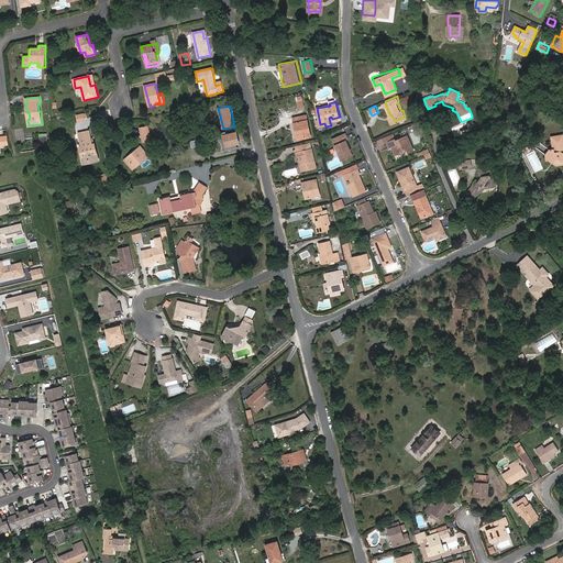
[(78,121),(89,118),(88,111),(76,114),(78,121)]
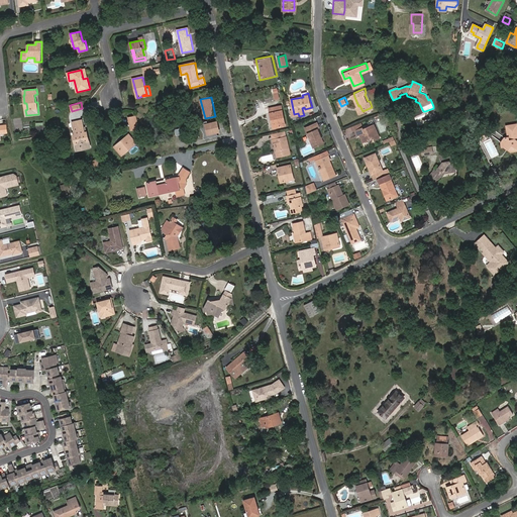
[(286,125),(282,105),(270,108),(272,117),(273,117),(275,128),(286,125)]
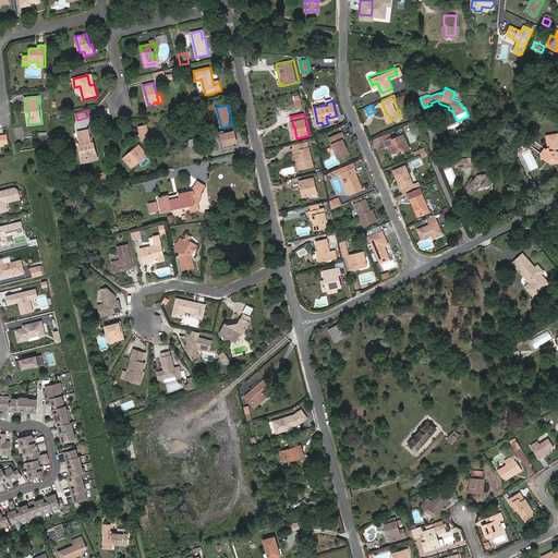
[(150,138),(148,128),(148,125),(141,126),(144,140),(150,138)]
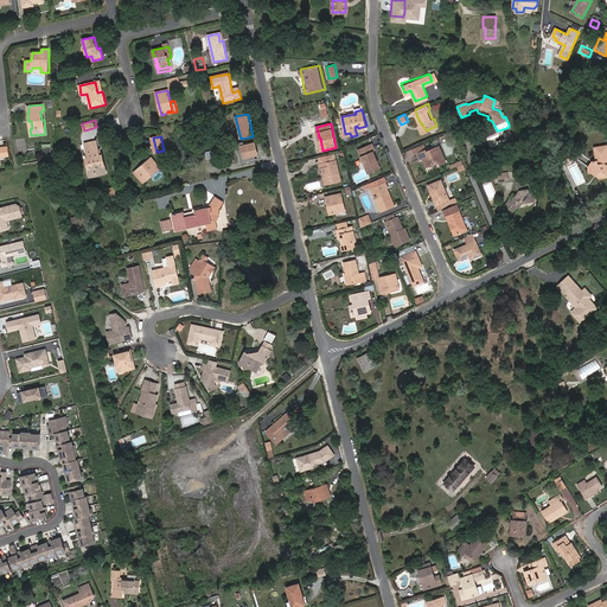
[(100,154),(96,141),(84,144),(88,158),(87,159),(89,167),(91,166),(94,176),(107,172),(102,154),(100,154)]
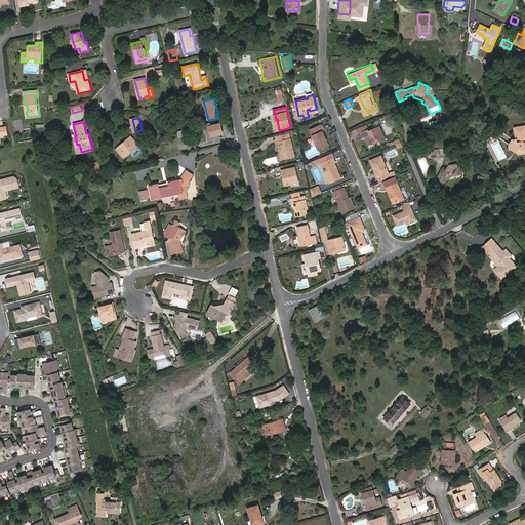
[(357,128),(359,132),(361,132),(361,131),(369,128),(367,123),(357,128)]
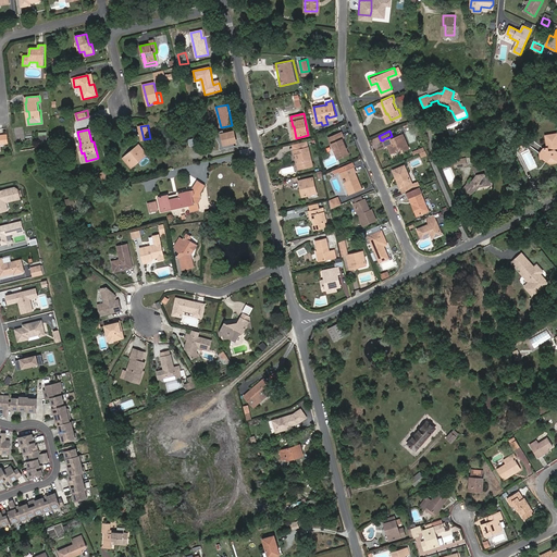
[(234,135),(233,132),(222,134),(225,145),(236,143),(235,139),(237,138),(236,135),(234,135)]
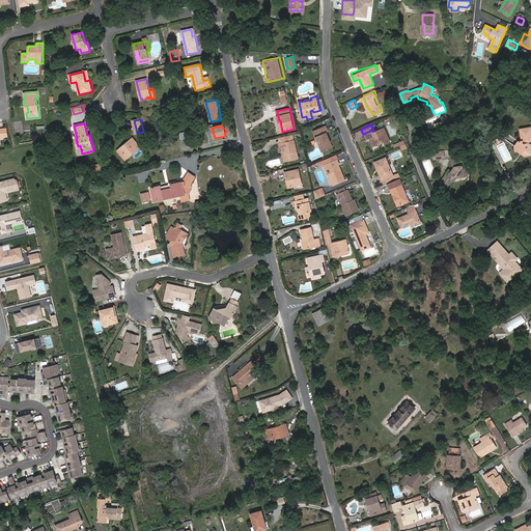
[(530,140),(530,126),(521,128),(522,139),(518,140),(514,145),(515,150),(516,149),(519,149),(521,150),(522,149),(528,154),(530,152),(530,143),(529,142),(529,140),(530,140)]
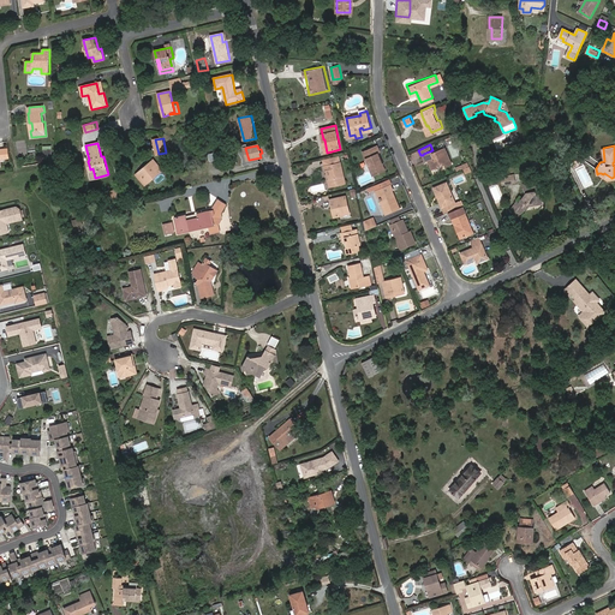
[(381,153),(378,147),(364,153),(372,174),(384,169),(382,165),(378,154),(380,153),(381,153)]
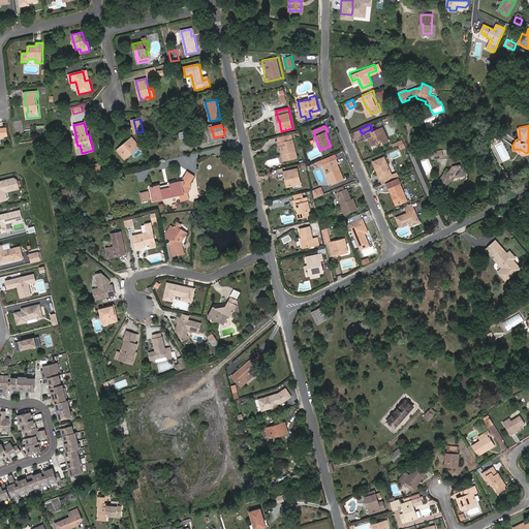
[(383,143),(389,141),(383,127),(372,131),(372,129),(364,132),(364,133),(366,138),(368,136),(370,136),(373,144),(378,143),(378,144),(380,143),(380,142),(379,139),(382,138),(382,141),(383,143)]
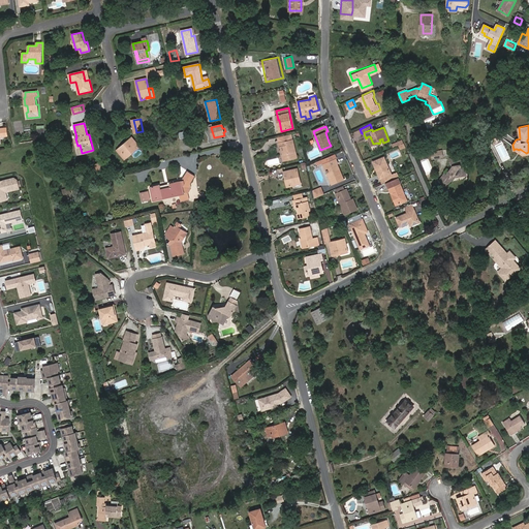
[(123,149),(122,147),(118,150),(125,158),(139,146),(132,137),(128,142),(129,143),(123,149)]
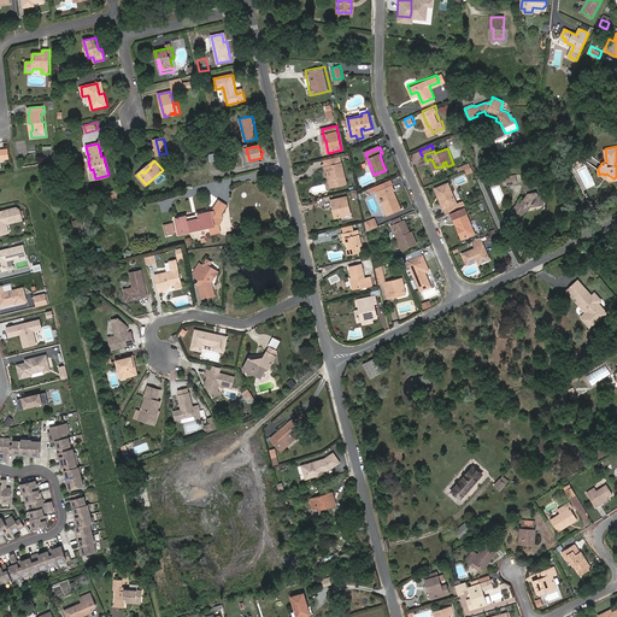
[(339,186),(346,183),(341,164),(324,168),(325,172),(328,172),(330,172),(333,181),(330,182),(331,189),(339,188),(339,186)]
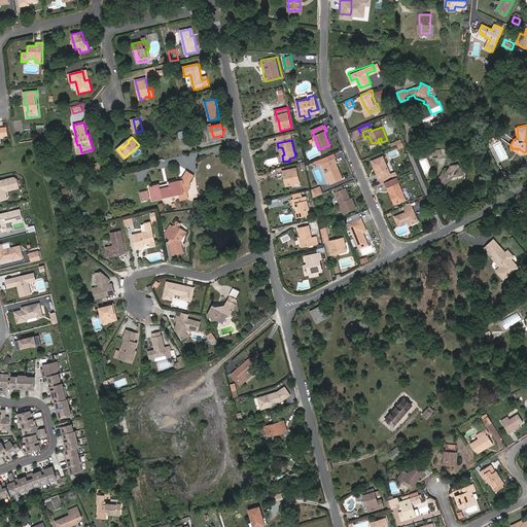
[(336,163),(337,163),(335,159),(332,154),(316,162),(317,165),(322,163),(323,164),(326,170),(325,170),(325,172),(327,172),(331,183),(343,179),(336,163)]
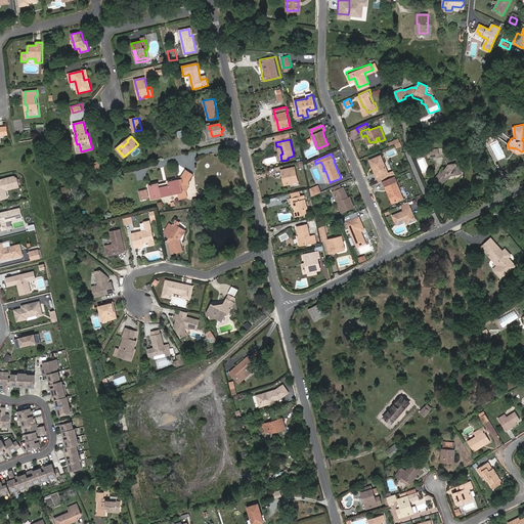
[(388,172),(381,155),(370,160),(374,165),(375,168),(376,172),(375,172),(377,176),(388,172)]
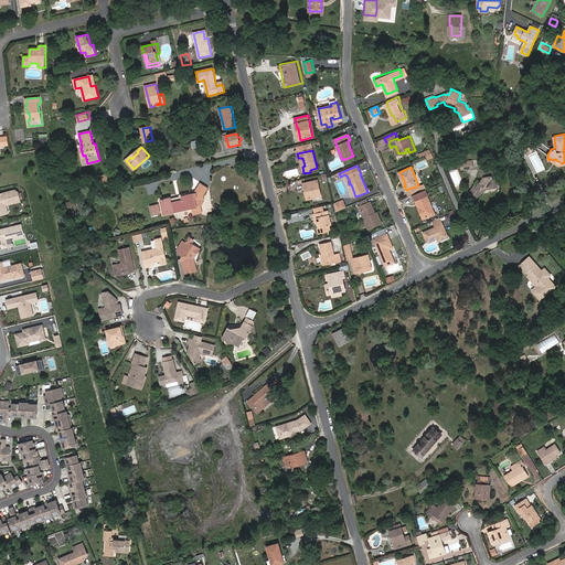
[(479,183),(477,187),(475,185),(469,193),(477,199),(482,191),(483,192),(486,189),(487,188),(491,187),(492,184),(498,183),(497,178),(494,179),(492,177),(492,174),(496,173),(496,170),(481,172),(482,177),(483,178),(481,181),(481,182),(480,183),(479,183)]
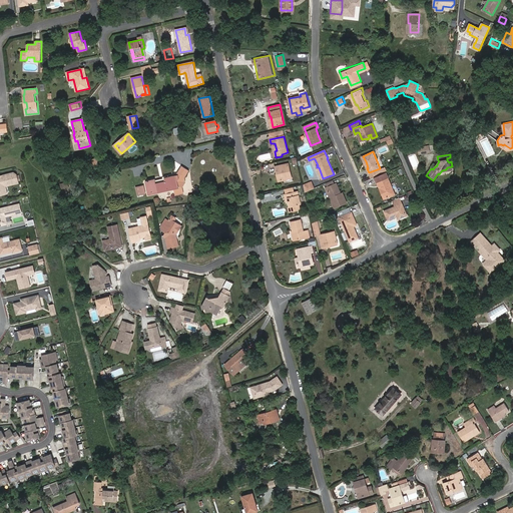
[(293,183),(289,164),(276,167),(278,176),(279,176),(281,182),(279,182),(280,186),(293,183)]
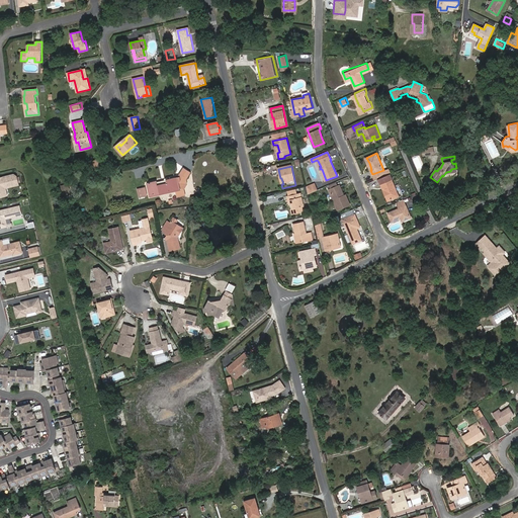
[(191,173),(184,168),(180,173),(187,178),(191,173)]
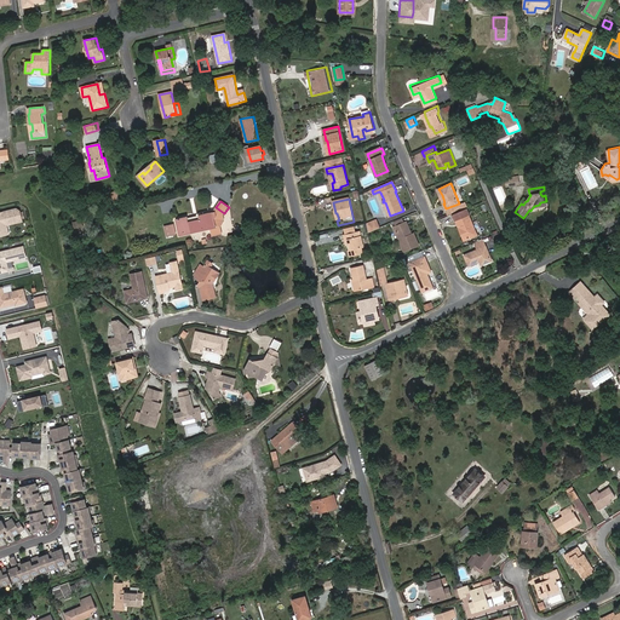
[(461,208),(460,205),(459,204),(446,208),(448,214),(461,208)]
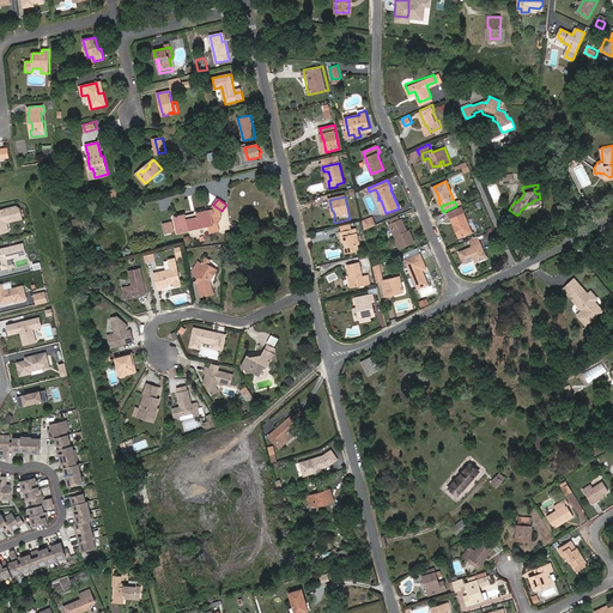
[(24,218),(22,207),(18,205),(0,210),(0,232),(4,232),(6,229),(5,225),(8,222),(24,218)]
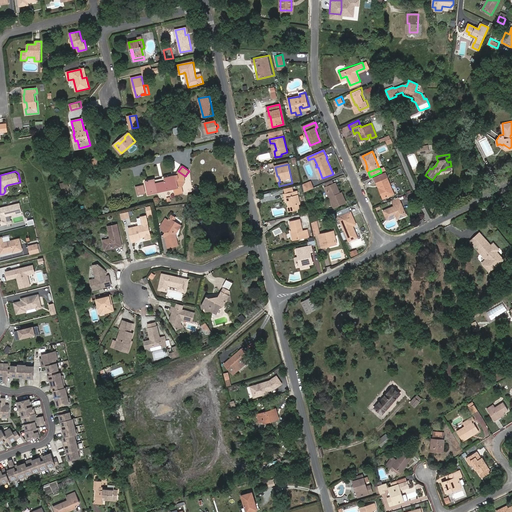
[(155,180),(155,178),(145,181),(148,192),(156,190),(156,192),(165,190),(164,188),(174,186),(175,190),(182,188),(182,187),(185,183),(184,177),(185,176),(178,171),(178,173),(176,175),(173,175),(169,177),(168,175),(166,175),(166,177),(165,178),(165,180),(156,182),(155,180)]
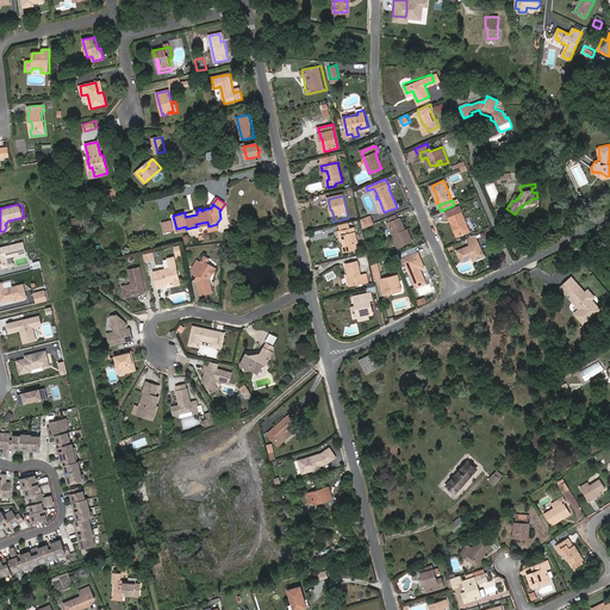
[(458,235),(470,230),(462,211),(464,210),(461,204),(446,211),(448,216),(449,216),(458,235)]
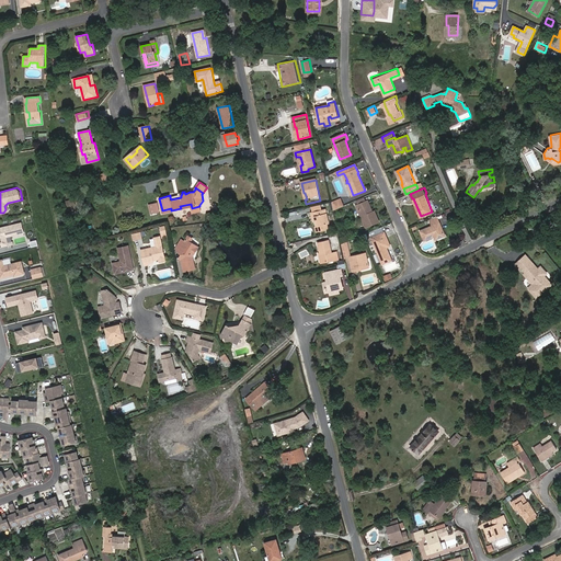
[(333,212),(345,207),(342,199),(332,204),(333,212)]
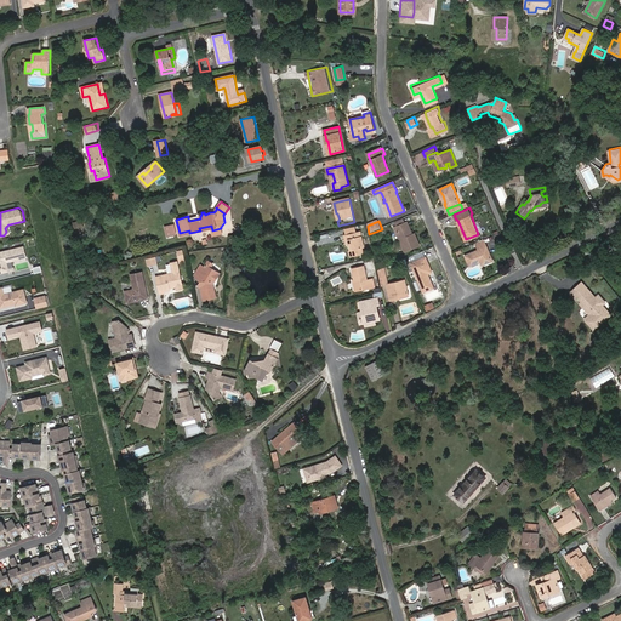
[(405,224),(397,228),(394,228),(405,254),(420,246),(415,234),(412,235),(410,237),(405,224)]
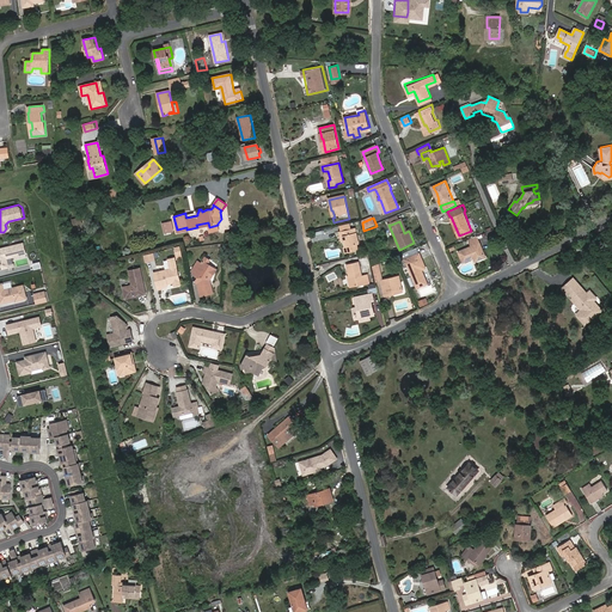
[(360,245),(356,228),(348,231),(341,232),(340,232),(342,244),(343,244),(346,254),(359,251),(357,245),(360,245)]
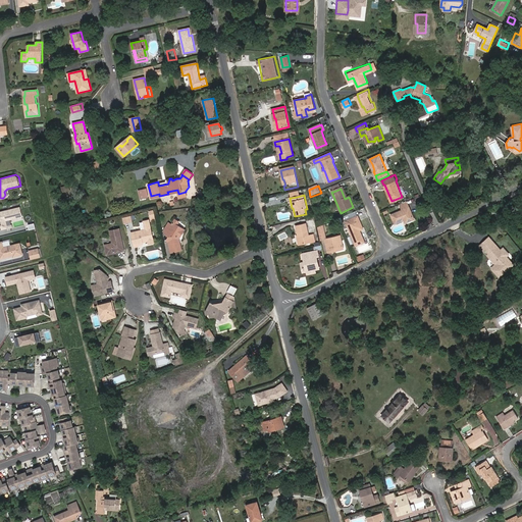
[(406,223),(415,219),(408,201),(401,205),(403,210),(392,215),(396,223),(405,220),(406,223)]
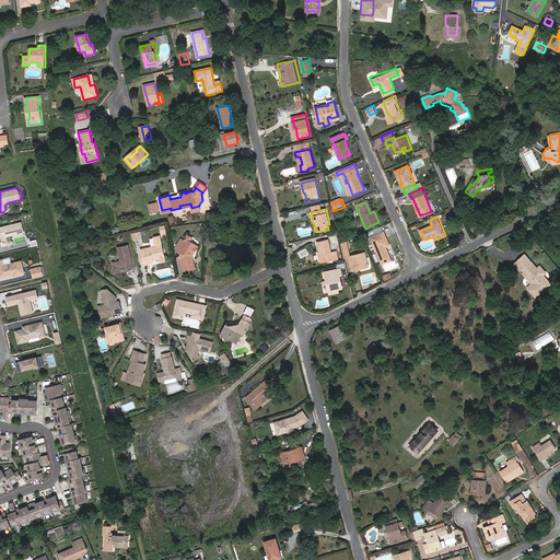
[(0,246),(10,244),(8,235),(25,232),(23,221),(0,226),(0,246)]
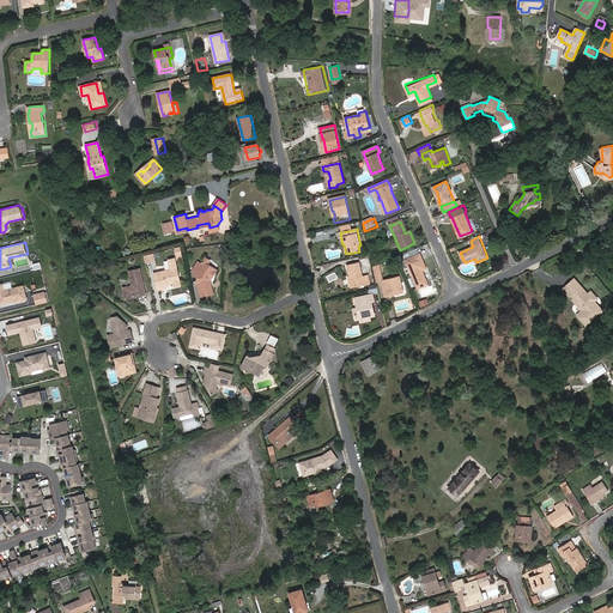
[(426,271),(420,255),(406,261),(418,290),(429,286),(423,272),(426,271)]
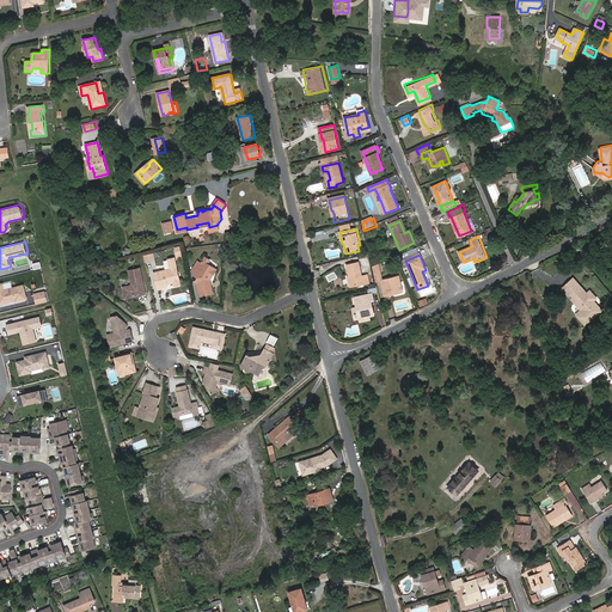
[(169,259),(171,270),(154,274),(158,289),(163,288),(163,287),(167,286),(167,283),(170,282),(170,283),(173,282),(173,283),(179,282),(175,258),(169,259)]
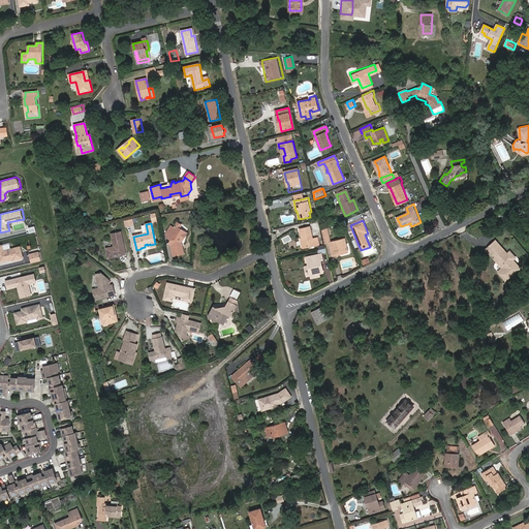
[(175,226),(174,227),(170,226),(168,230),(172,232),(167,239),(170,241),(169,243),(174,245),(174,246),(172,247),(174,255),(184,253),(182,242),(182,241),(180,240),(185,230),(180,226),(178,228),(175,226)]
